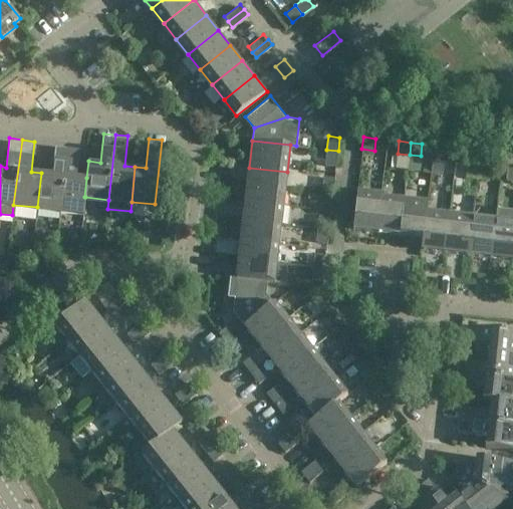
[(51,174),(41,173),(37,207),(59,210),(67,146),(55,144),(51,174)]
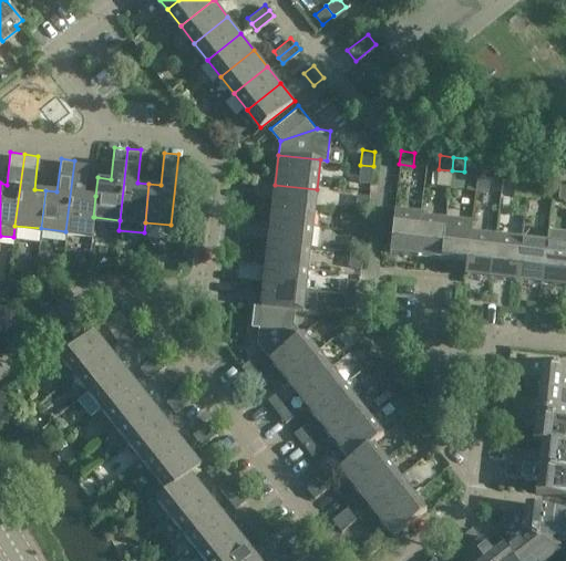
[(93,234),(94,217),(93,217),(95,196),(84,195),(88,162),(74,160),(65,231),(93,234)]
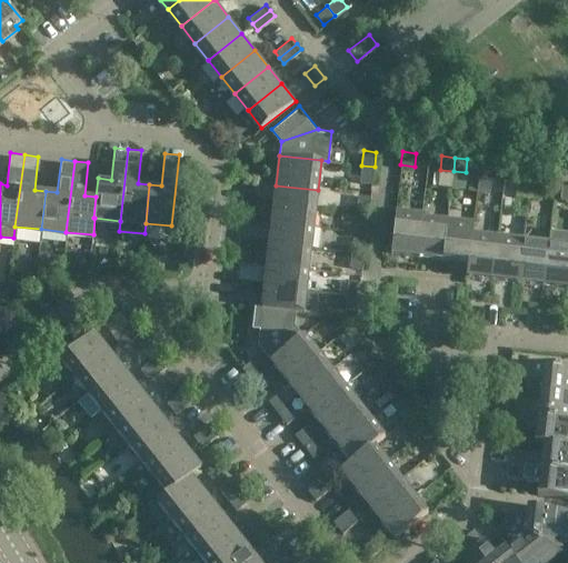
[(372,181),(375,167),(361,166),(360,179),(372,181)]
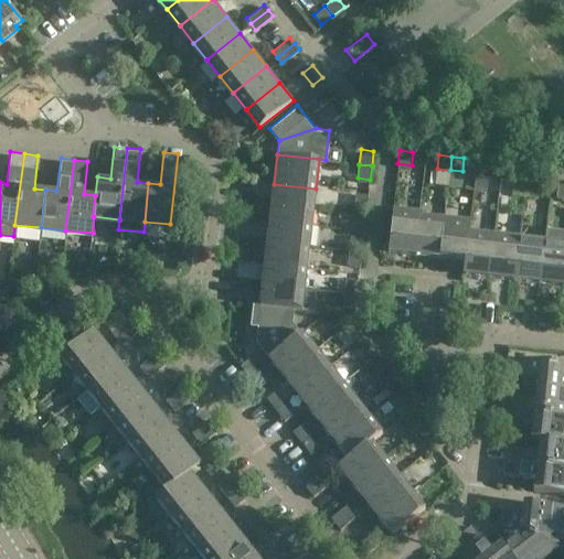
[(475,186),(488,187),(489,174),(476,172),(475,186)]
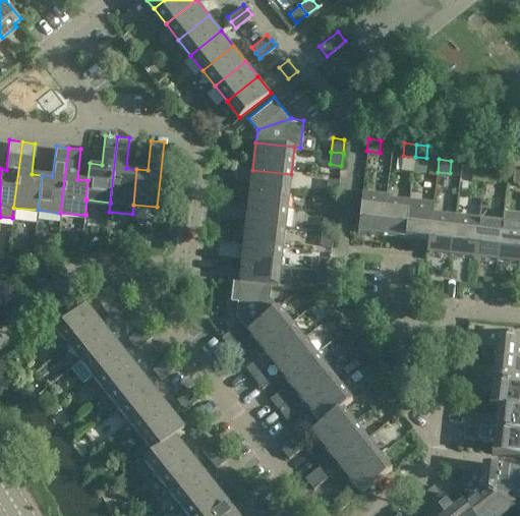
[(484,177),(485,165),(474,163),(473,176),(484,177)]
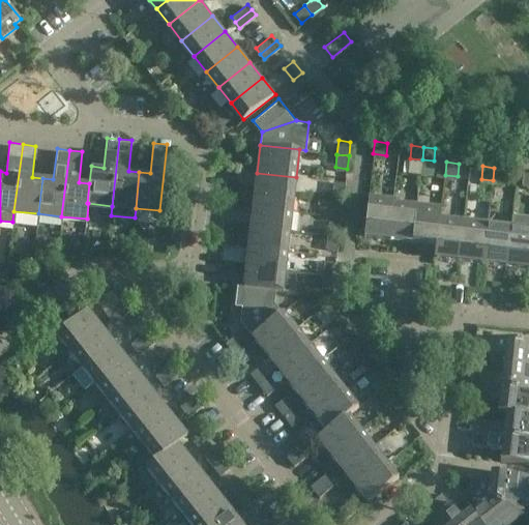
[(506,169),(494,168),(493,180),(505,181),(506,169)]
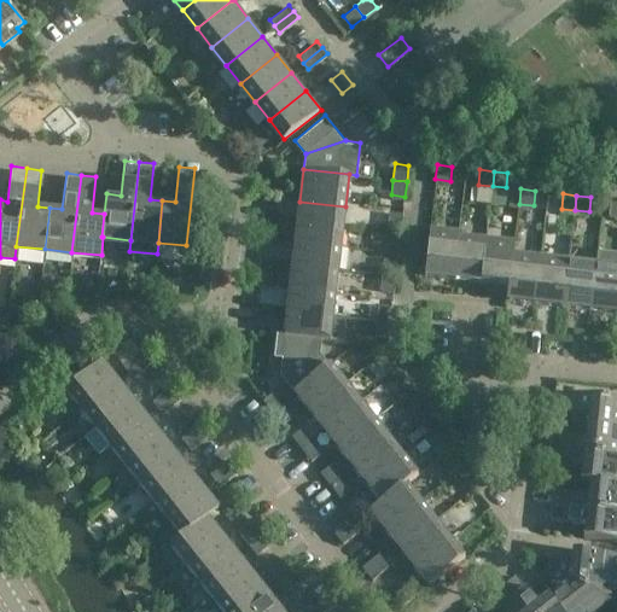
[(345,207),(300,202),(296,234),(342,239),(345,207)]
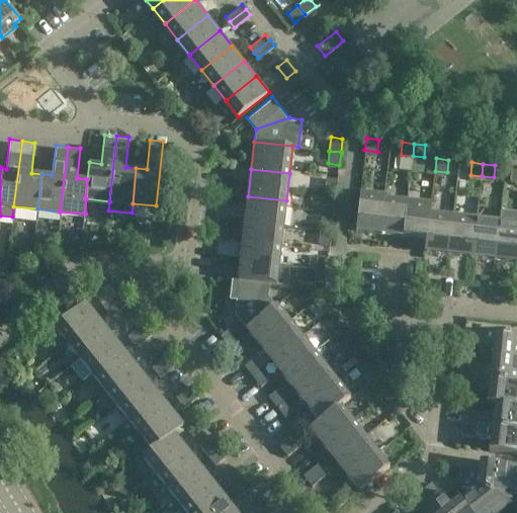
[(325,189),(336,190),(338,177),(327,176),(325,189)]
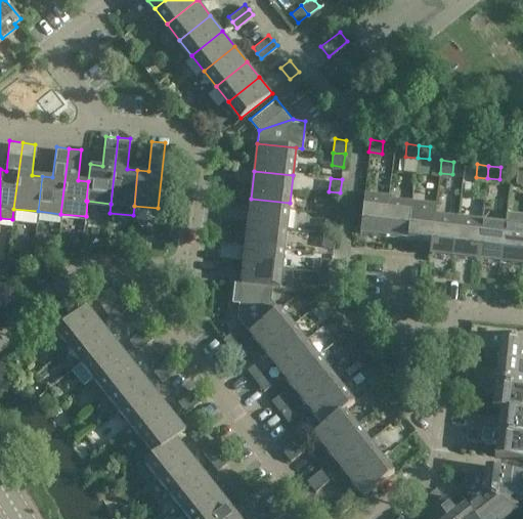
[(339,206),(340,192),(329,191),(328,205),(339,206)]
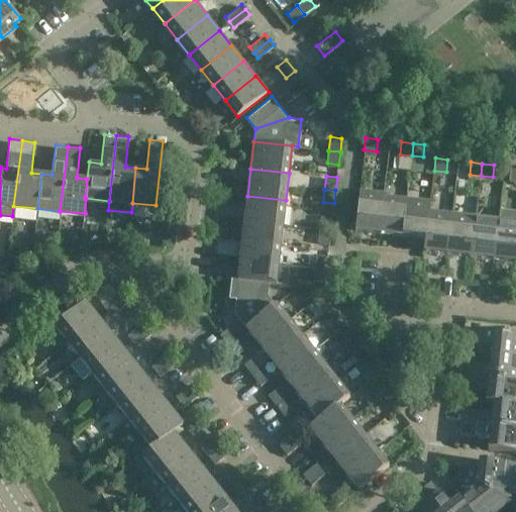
[(380,231),(384,194),(359,191),(355,228),(380,231)]
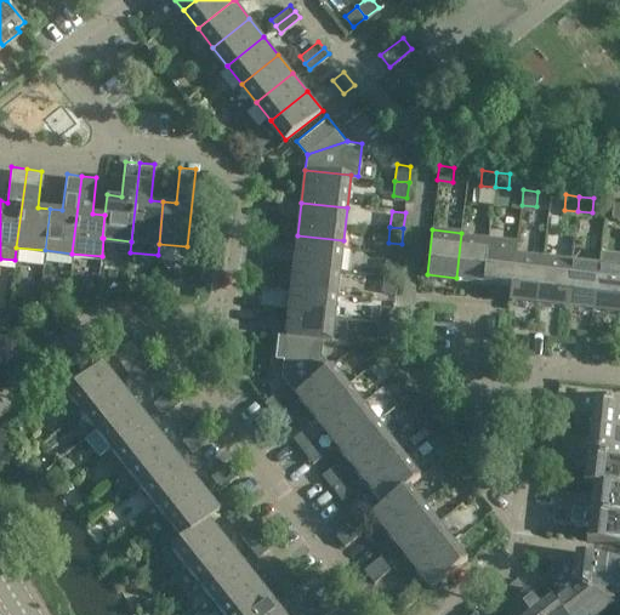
[(484,280),(489,237),(461,233),(456,278),(484,280)]
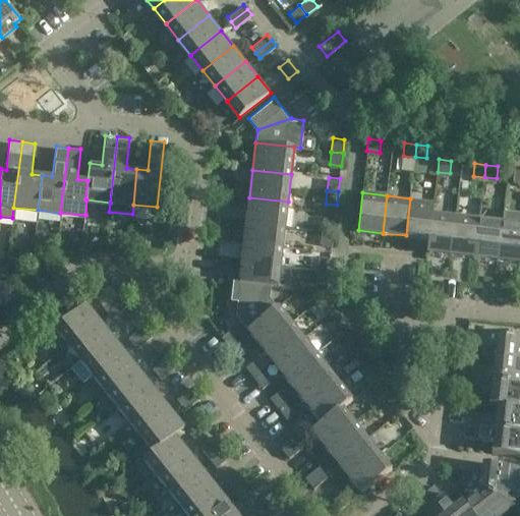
[(249,197),(246,225),(285,229),(288,202),(249,197)]
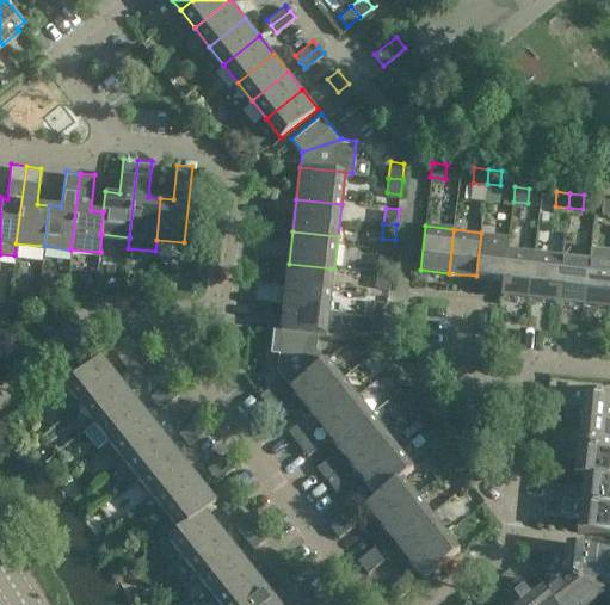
[(481,233),(476,276),(503,279),(500,294),(501,294),(507,249),(509,235),(481,233)]
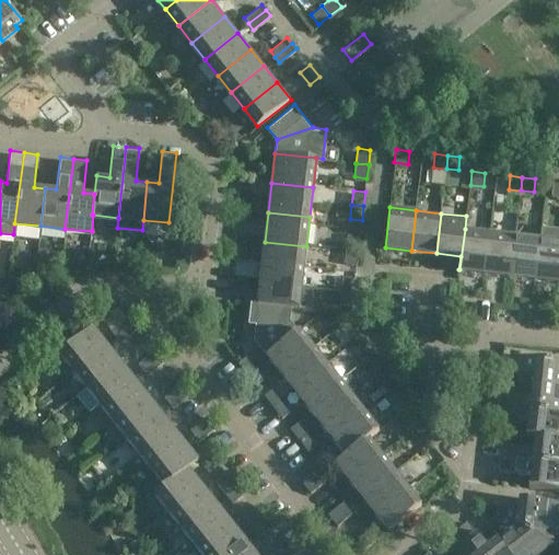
[(490,232),(465,229),(459,269),(486,273),(490,232)]
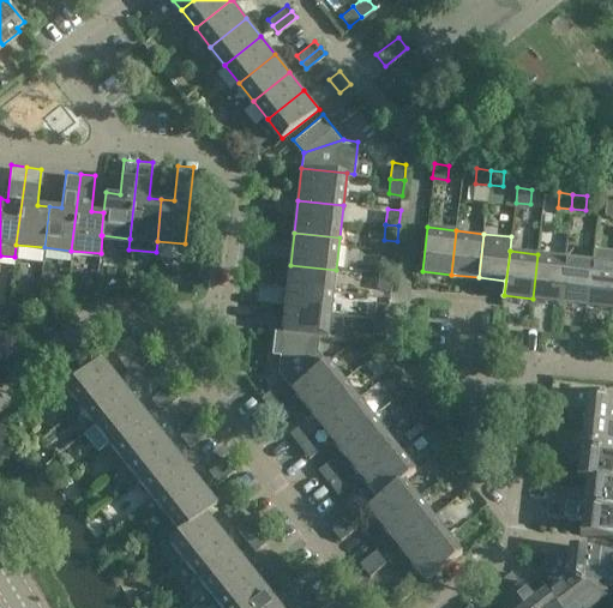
[(380,270),(394,271),(395,256),(382,254),(380,270)]
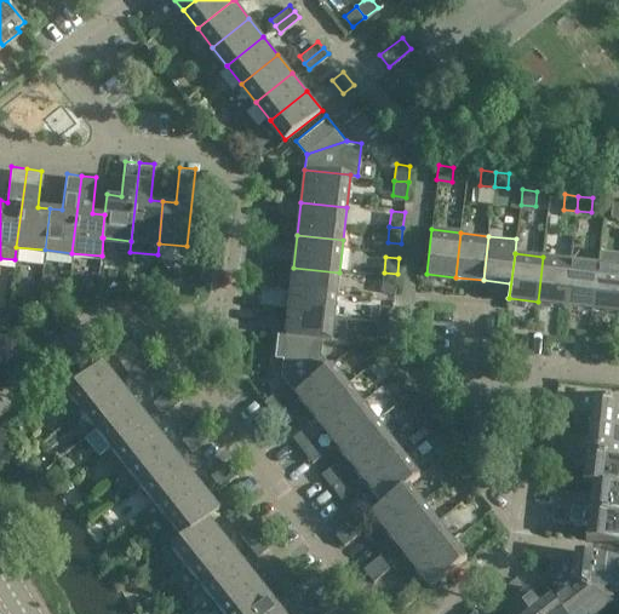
[(571,259),(543,257),(538,302),(566,305),(571,259)]
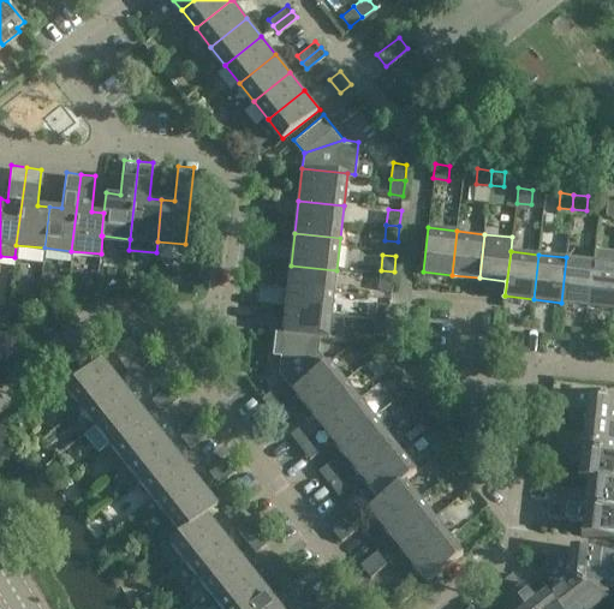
[(594,261),(566,257),(561,303),(589,305),(594,261)]
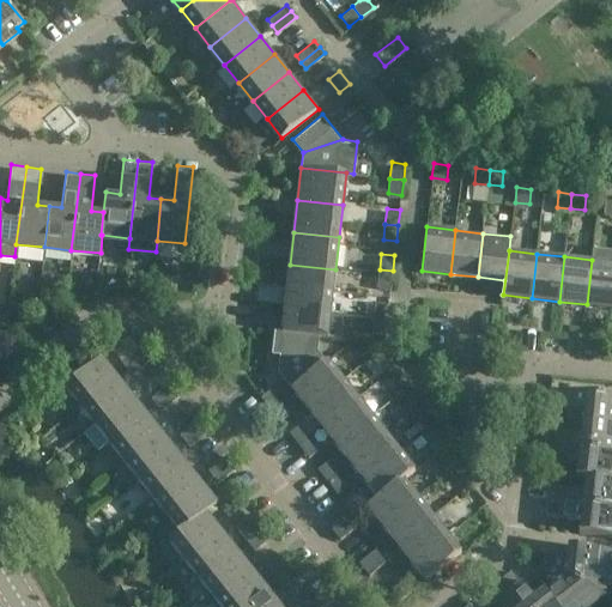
[(611,262),(592,260),(587,304),(611,307),(611,262)]
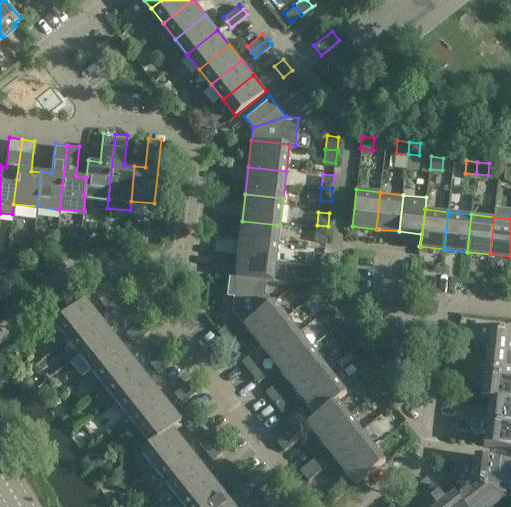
[(280,225),(242,221),(238,248),(276,252),(280,225)]
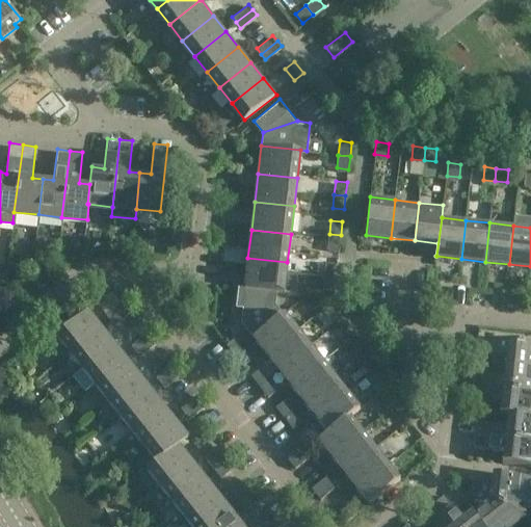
[(339,248),(341,235),(329,234),(327,247),(339,248)]
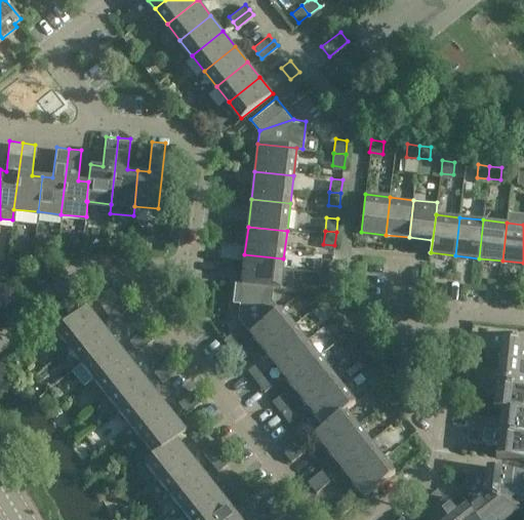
[(19,248),(18,260),(33,261),(34,250),(19,248)]
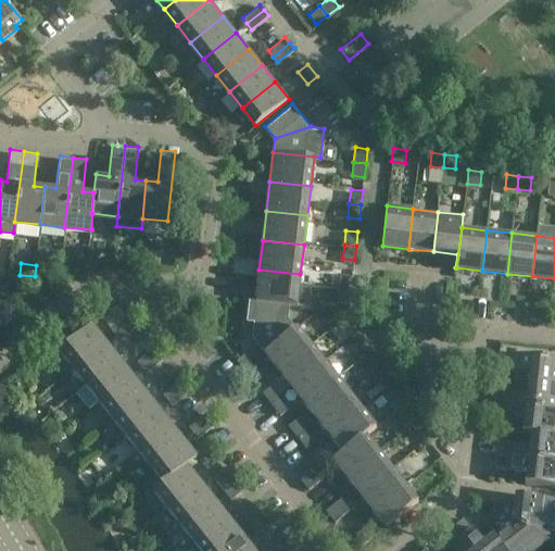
[(255,298),(289,302),(297,303),(300,274),(259,270),(255,298)]
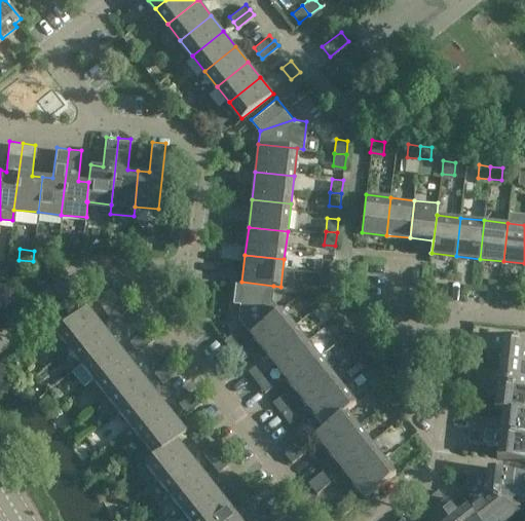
[(321,270),(333,271),(334,258),(323,257),(321,270)]
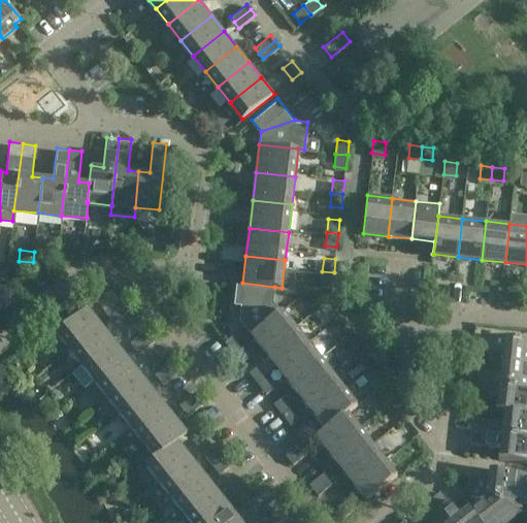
[(33,268),(32,281),(41,282),(42,269),(33,268)]
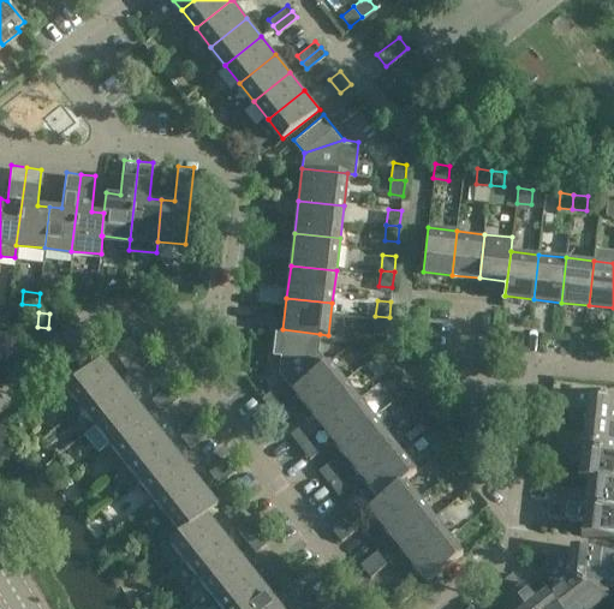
[(387,333),(389,317),(375,316),(374,332),(387,333)]
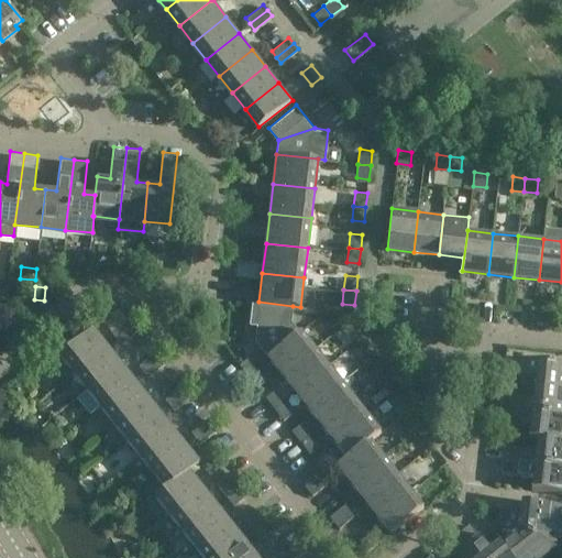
[(259,302),(252,301),(250,323),(256,323),(256,324),(291,319),(293,306),(259,302)]
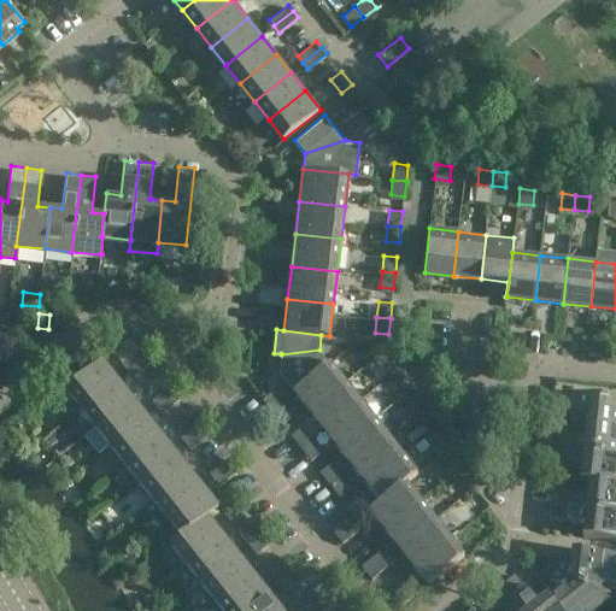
[(124,362),(129,368),(147,352),(142,346),(124,362)]
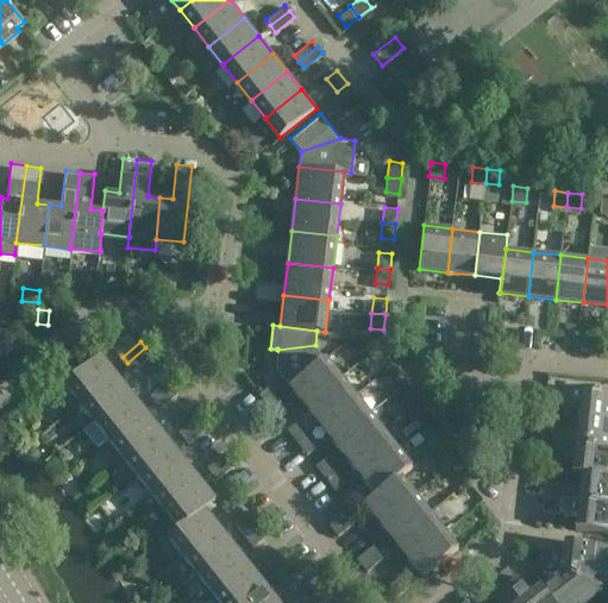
[(315,345),(277,350),(276,365),(289,383),(324,357),(315,345)]
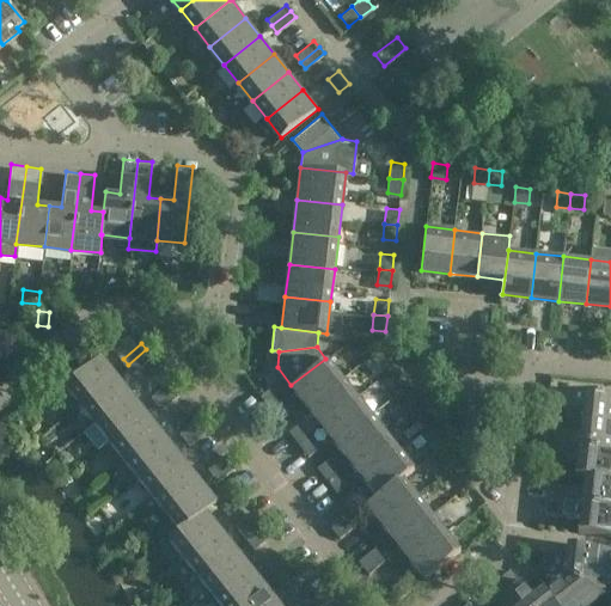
[(146,349),(128,365),(133,371),(151,356),(146,349)]
